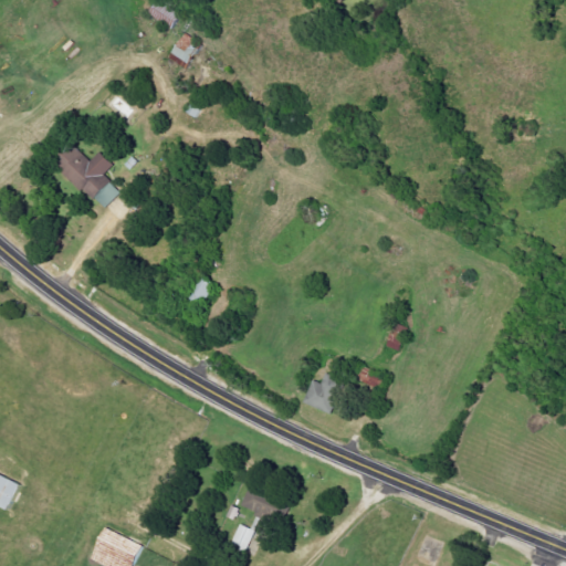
[(178,55),(195,64),(206,45),(188,35),(178,55)]
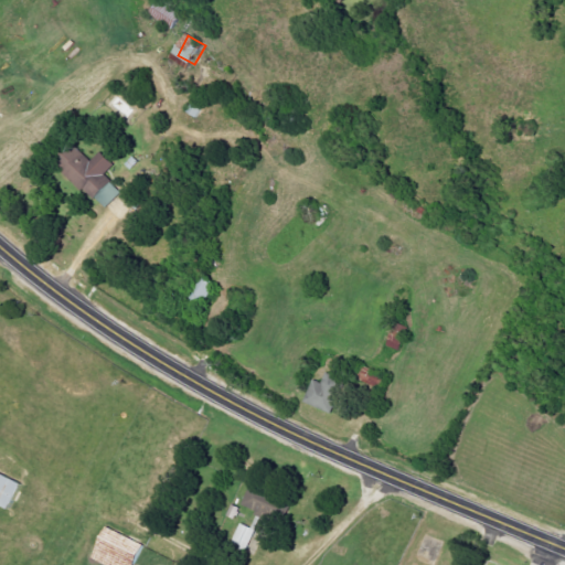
[(108,210),(125,192),(108,176),(119,164),(105,150),(93,162),(81,150),(73,160),(76,163),(68,172),(108,210)]
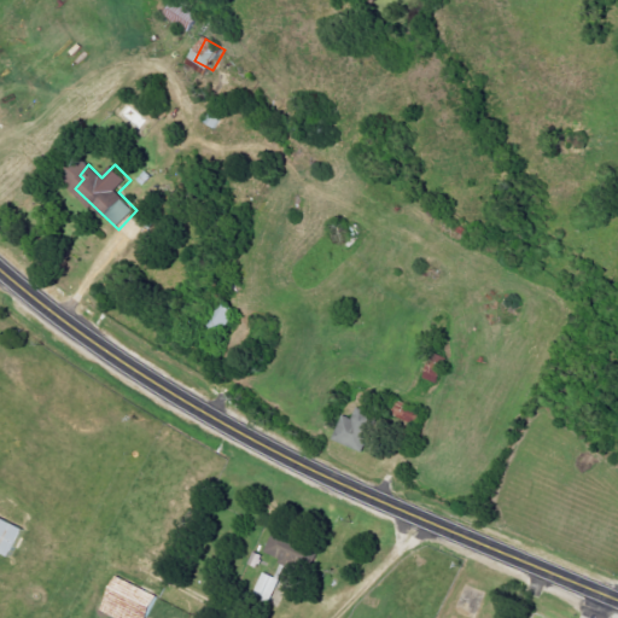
[(389,417),(420,427),(425,412),(395,401),(389,417)]
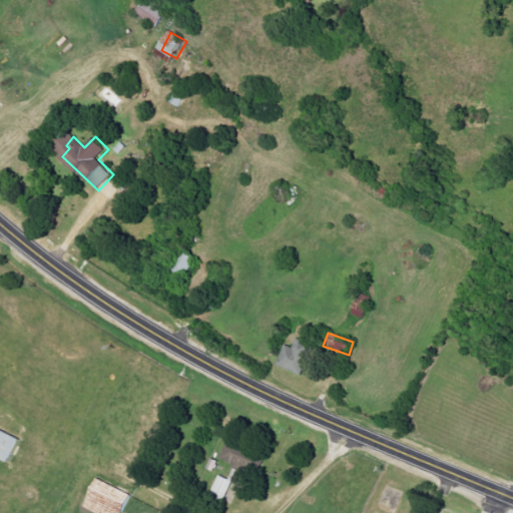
[(291,348),(285,345),(276,364),(300,376),(314,347),(296,338),(291,348)]
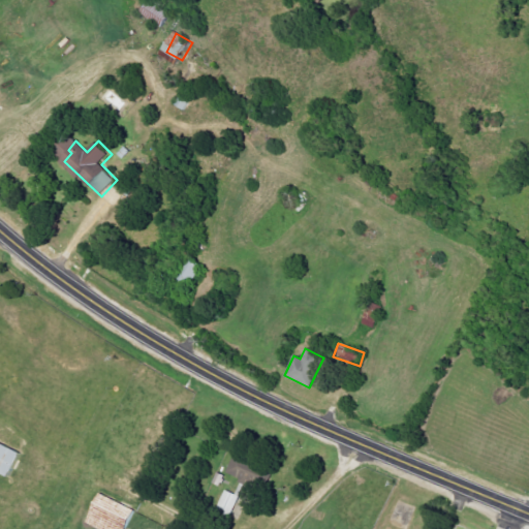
[(27,453),(0,438),(0,470),(14,477),(27,453)]
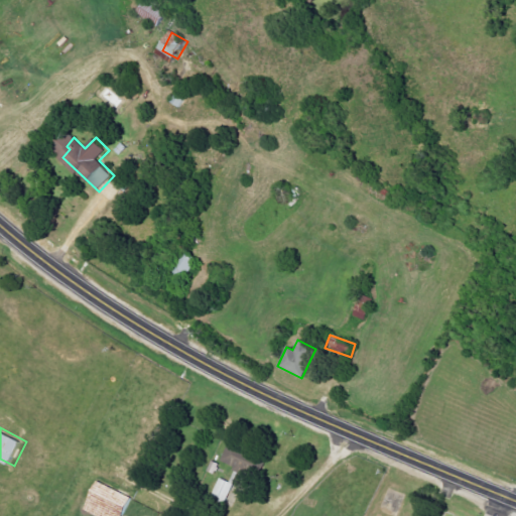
[(211,500),(226,504),(232,483),(218,479),(211,500)]
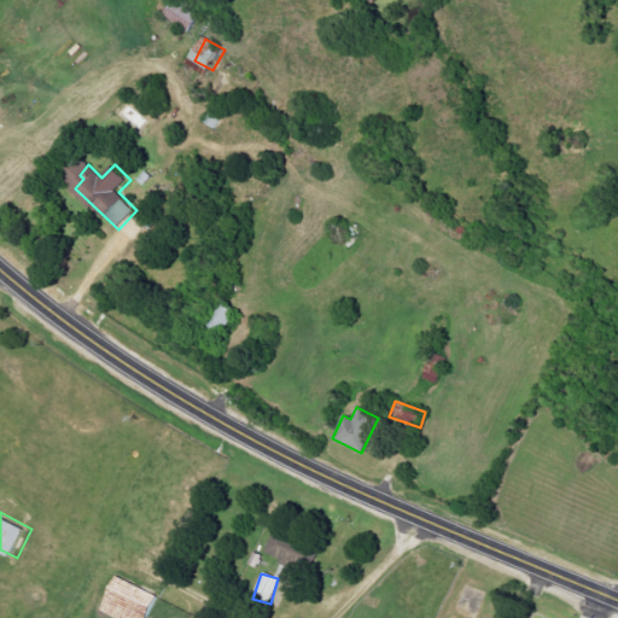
[(147,617),(157,595),(112,577),(98,611),(114,617),(147,617)]
